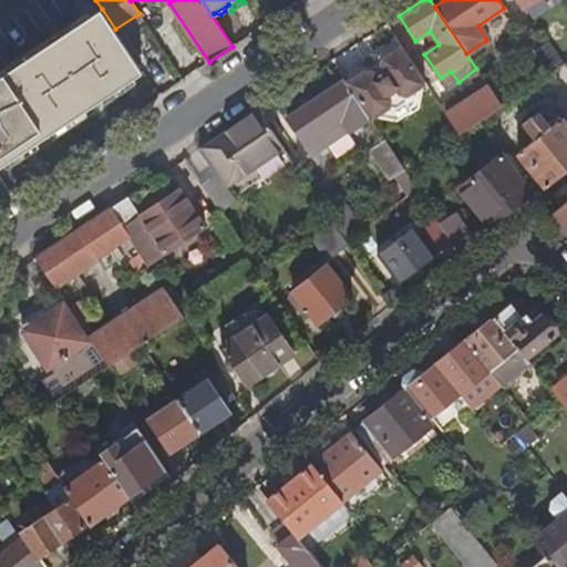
[(0,165),(143,71),(115,29),(102,9),(0,75),(0,165)]
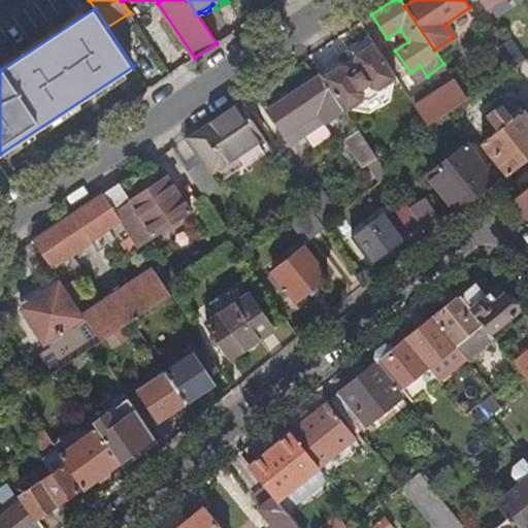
[(322,79),(343,110),(344,112),(355,105),(368,107),(383,98),(385,86),(396,77),(373,45),(366,43),(353,52),(352,59),(322,79)]
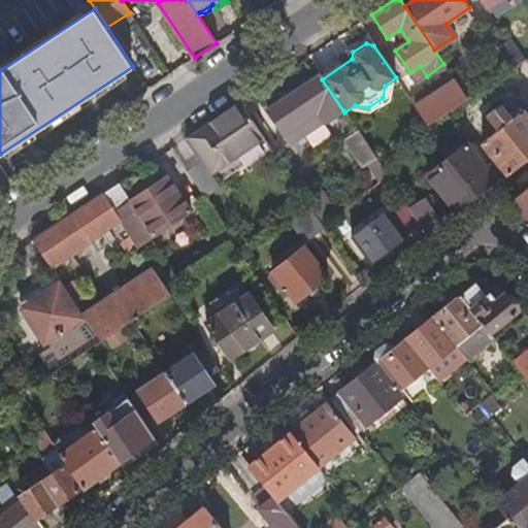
[(322,79),(319,74),(268,109),(292,144),(343,110),(322,79)]
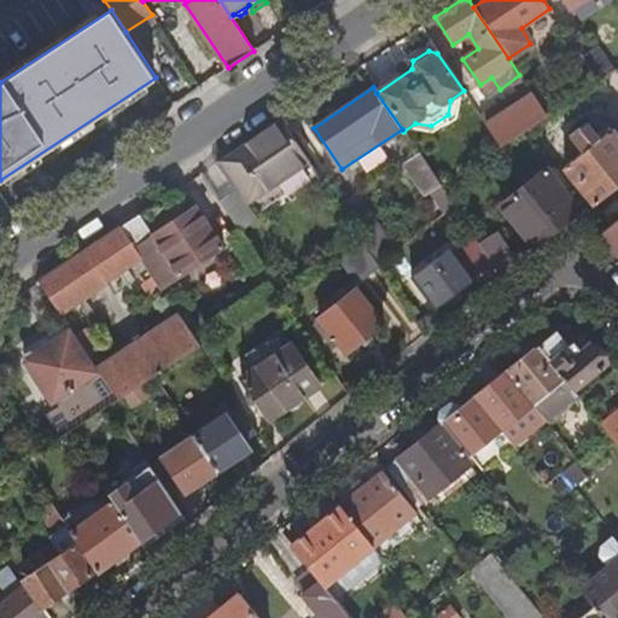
[(485,123),(501,146),(520,133),(547,116),(531,93),(485,123)]
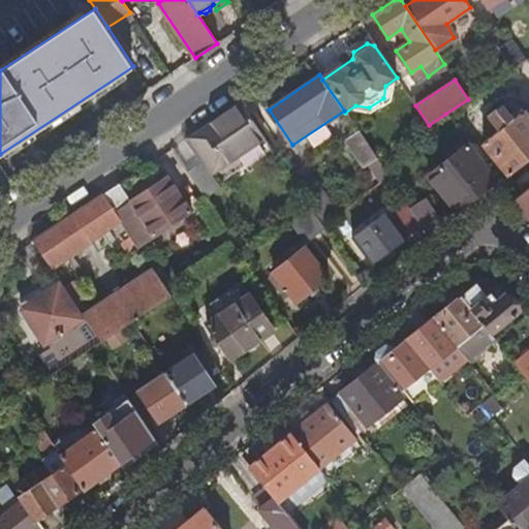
[(528,118),(523,111),(509,99),(498,109),(497,107),(486,116),(497,131),(483,143),(508,175),(528,158),(528,118)]
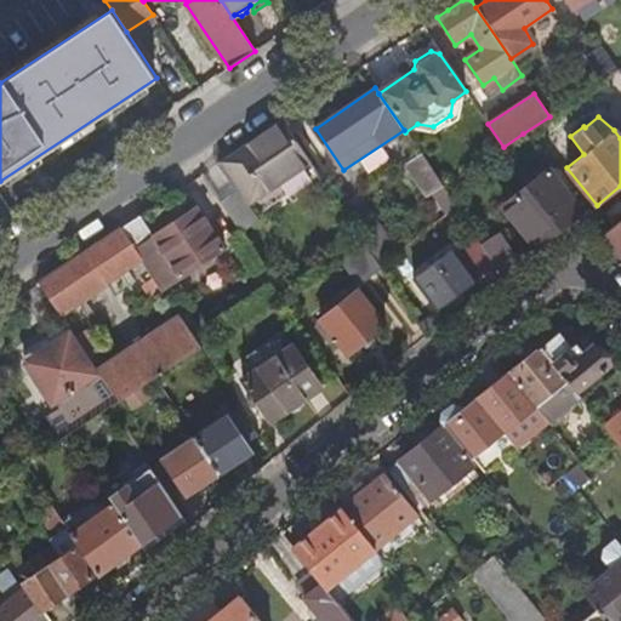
[(218,199),(240,233),(258,221),(256,216),(248,203),(309,163),(281,121),(238,149),(221,161),(238,187),(218,199)]
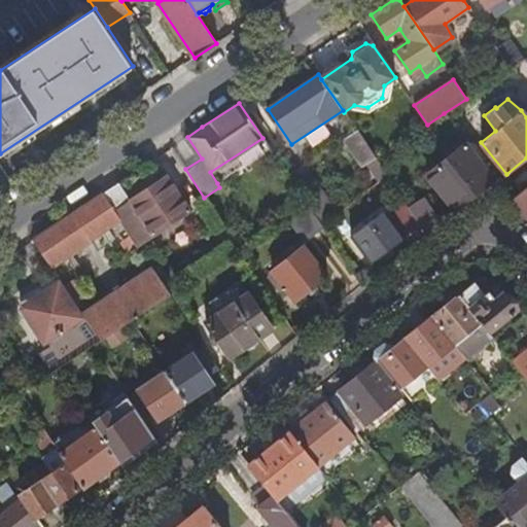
[(367,164),(378,181),(387,174),(377,159),(376,159),(356,131),(344,140),(362,167),(367,164)]
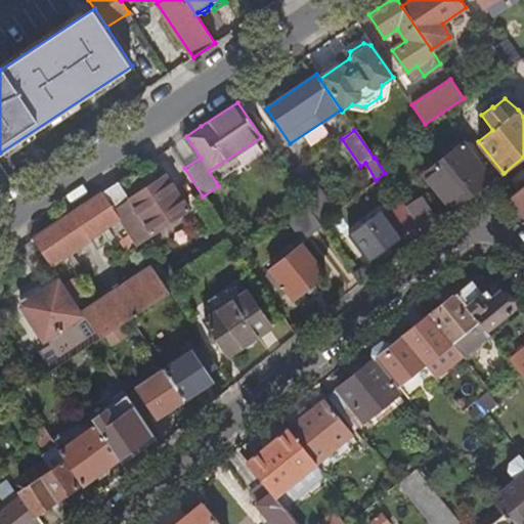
[(209,171),(216,182),(242,166),(247,172),(272,154),(261,137),(209,171)]
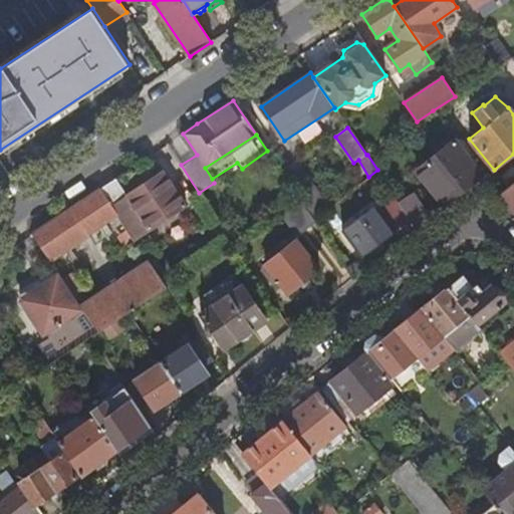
[(443,184),(454,198),(455,197),(483,175),(469,158),(470,157),(456,139),(429,164),(417,170),(433,191),(443,184)]
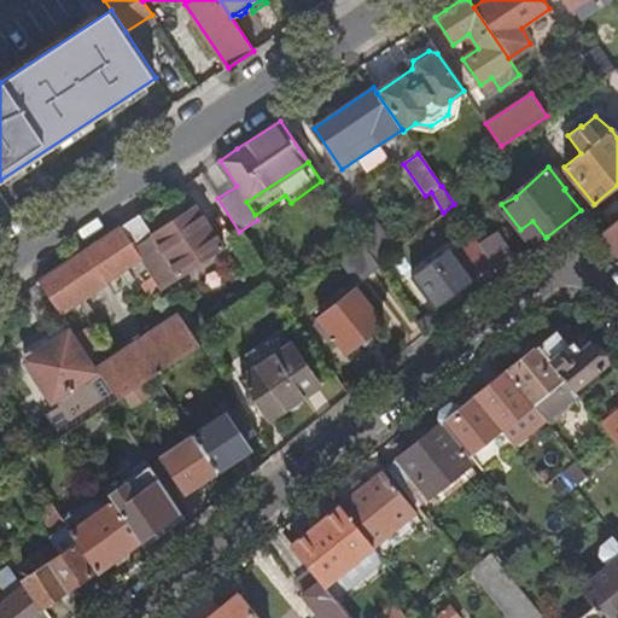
[(143,257),(162,287),(223,246),(197,205),(153,235),(140,214),(122,226),(143,257)]
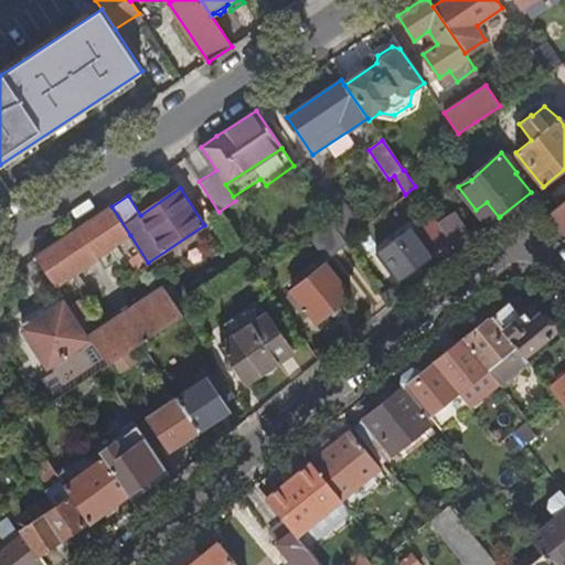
[(319,204),(329,217),(343,241),(360,228),(337,192),(319,204)]
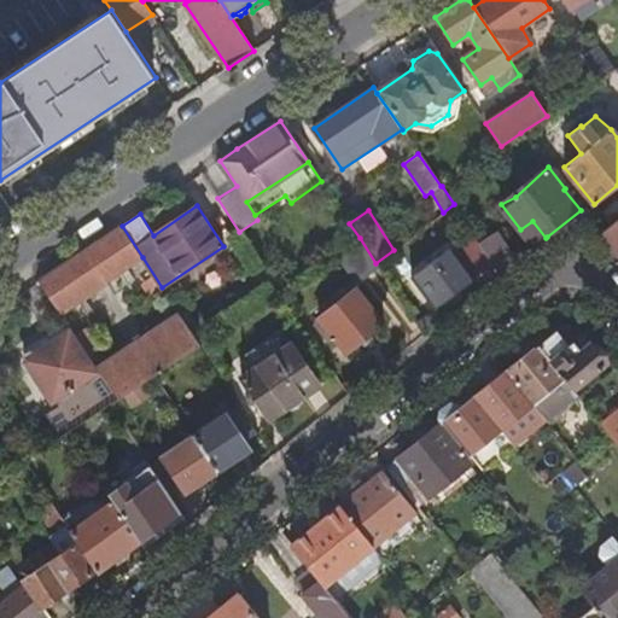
[(617,220),(601,233),(613,249),(617,254),(617,220)]
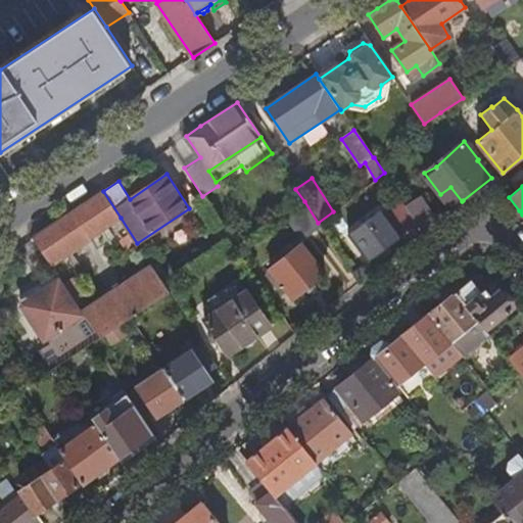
[(69,214),(35,237),(53,265),(91,240),(90,238),(121,218),(103,191),(69,214)]
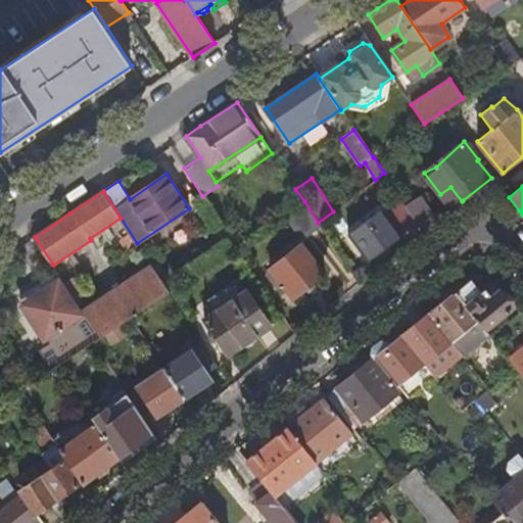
[(300,240),(320,226),(320,225),(318,223),(304,201),(284,216),(300,240)]
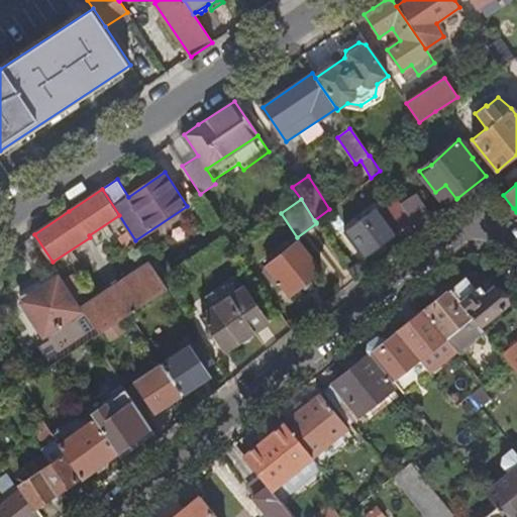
[(400,230),(414,223),(405,210),(398,199),(381,212),(377,207),(343,232),(363,259),(400,230)]
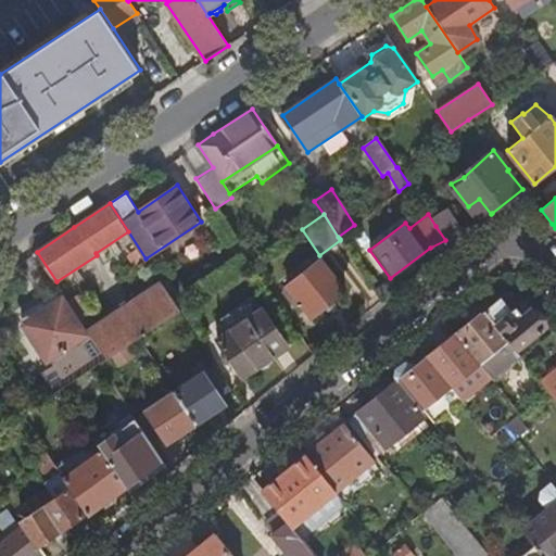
[(445,240),(450,248),(464,237),(450,217),(436,226),(445,240)]
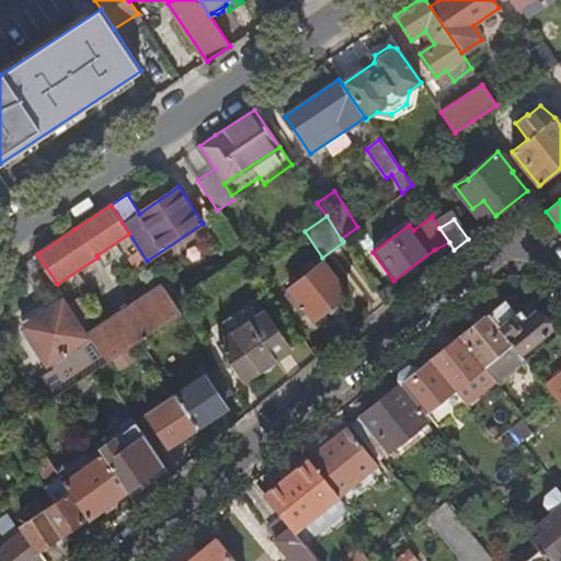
[(348,293),(323,263),(313,271),(309,265),(290,279),(295,286),(289,289),(292,293),(287,297),(298,311),(304,307),(315,320),(348,293)]
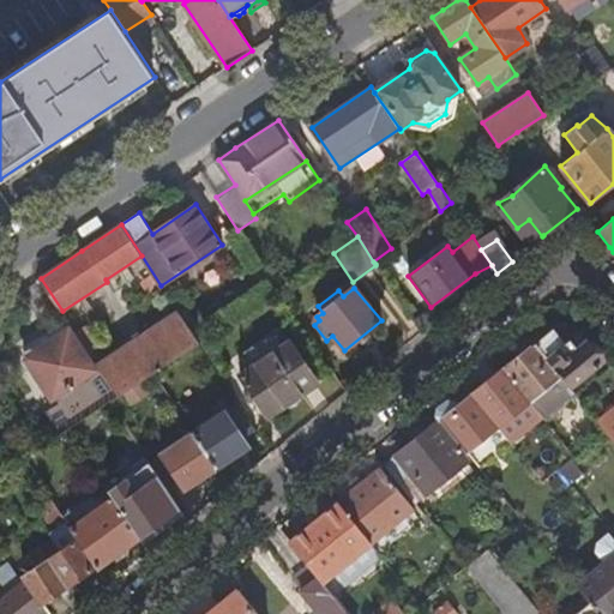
[(100,366),(101,368),(119,396),(155,372),(169,361),(196,344),(198,342),(197,339),(179,313),(100,366)]
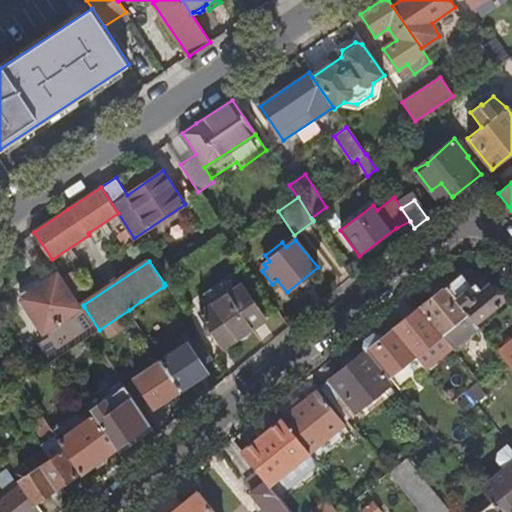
[(466,269),(445,286),(468,314),(474,322),(502,299),(490,284),(481,291),(475,283),(477,282),(477,279),(470,270),(466,269)]
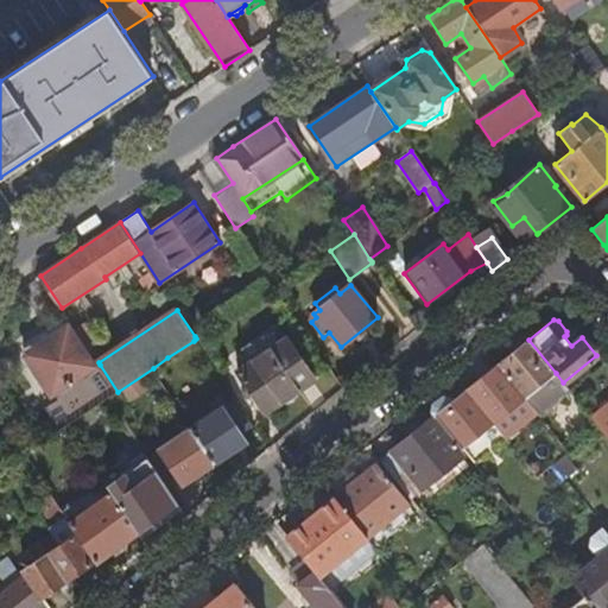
[(48,407),(62,429),(69,425),(74,422),(111,397),(118,392),(100,365),(97,367),(70,325),(26,354),(54,396),(55,394),(58,400),(48,407)]
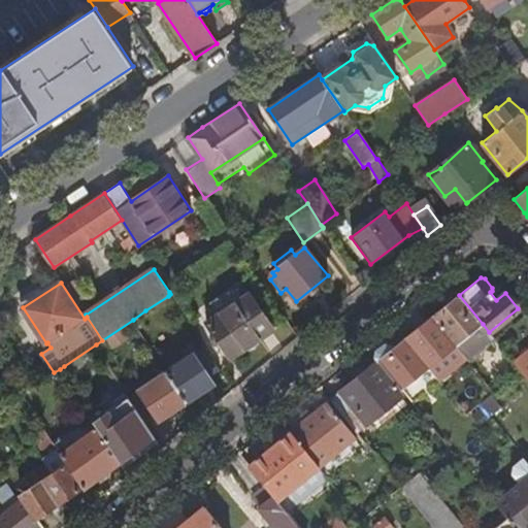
[(210,320),(245,296),(238,285),(209,304),(212,308),(206,314),(210,320)]
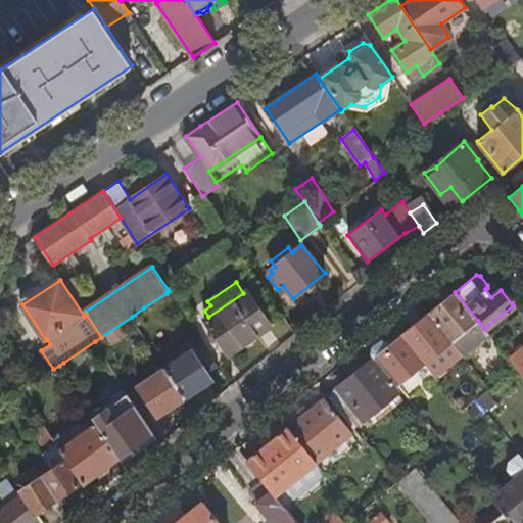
[(247,290),(243,293),(208,317),(205,319),(214,332),(219,338),(230,354),(272,327),(247,290)]
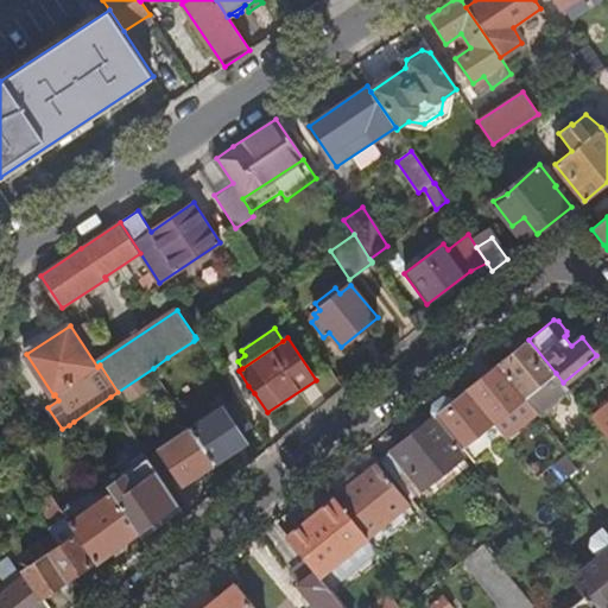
[(556,373),(529,340),(498,365),(525,398),(556,373)]
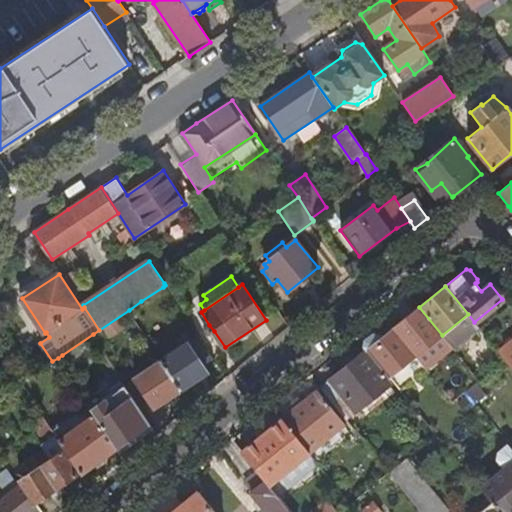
[(171,300),(163,287),(141,301),(150,314),(171,300)]
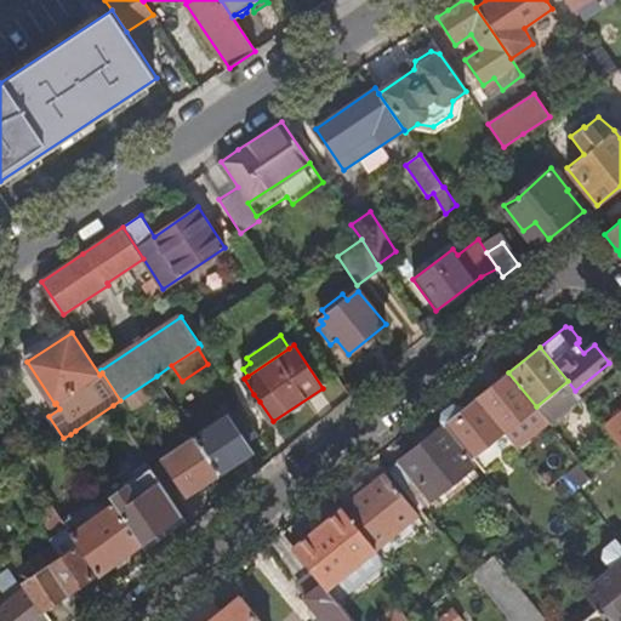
[(536,406),(508,372),(477,398),(505,432),(536,406)]
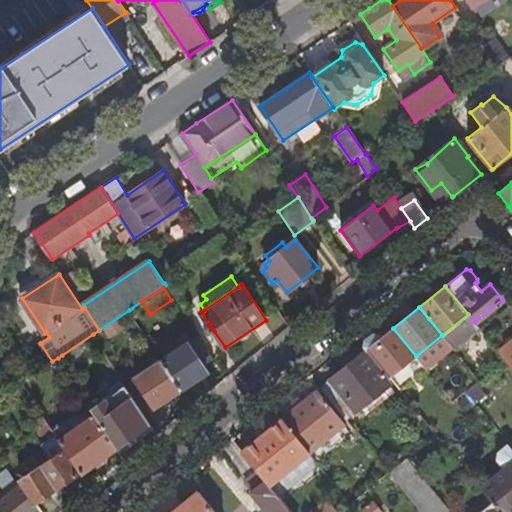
[(474,322),(468,314),(442,335),(451,346),(477,325),(474,322)]
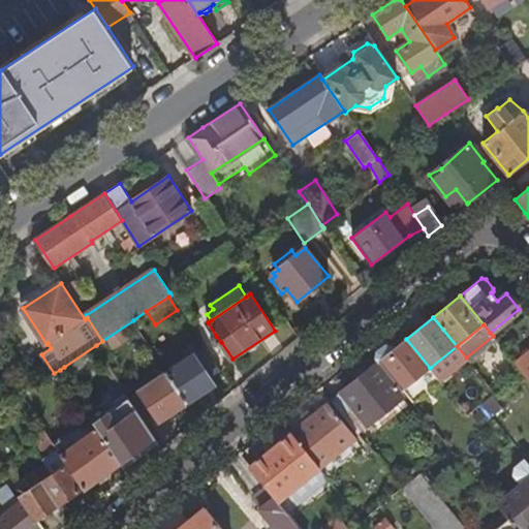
[(215,345),(221,342),(216,336),(212,339),(215,345)]
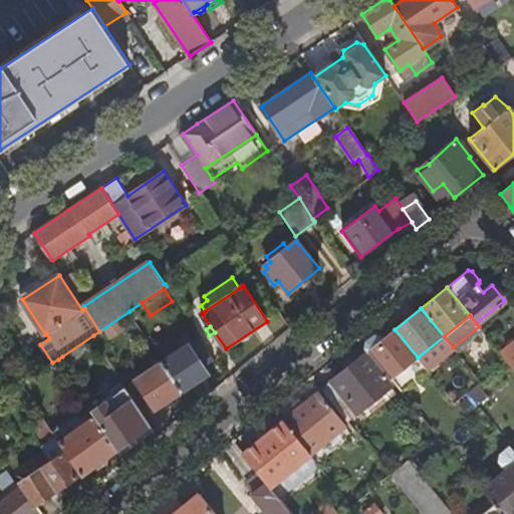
[(418,357),(395,329),(383,338),(380,334),(373,333),(366,339),(365,345),(392,377),(413,360),(423,372),(428,369),(427,368),(418,357)]
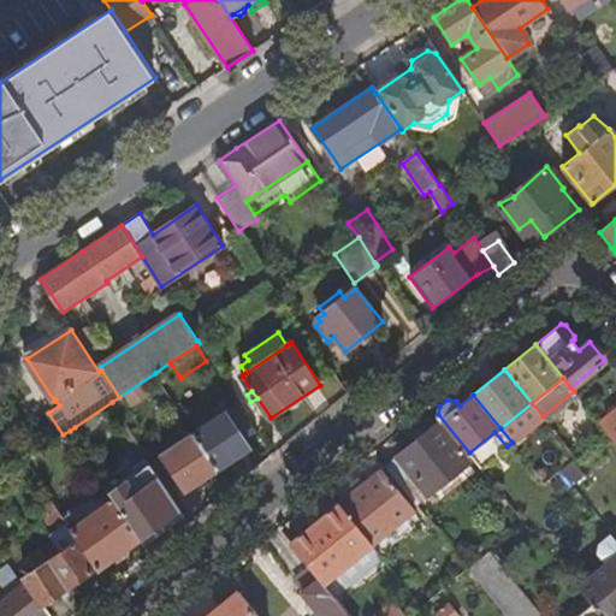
[(112,402),(75,427),(81,437),(118,412),(112,402)]
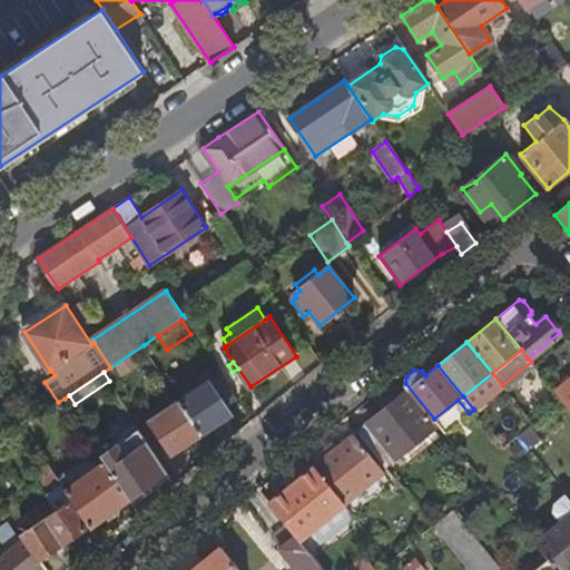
[(238,399),(222,373),(180,401),(203,433),(232,413),(227,406),(238,399)]
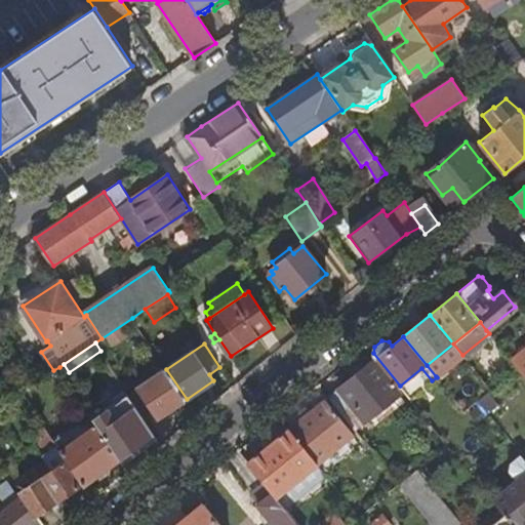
[(462,355),(453,344),(427,365),(436,376),(462,355)]
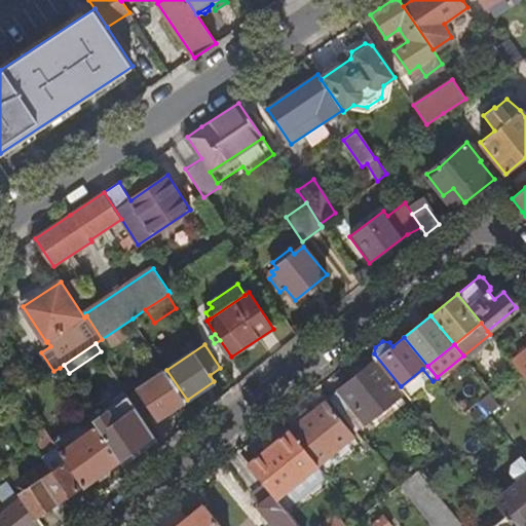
[(525,348),(512,361),(518,369),(525,378),(525,348)]
